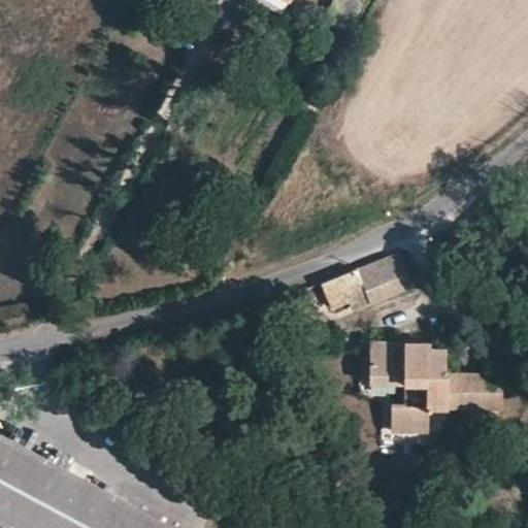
[(257,0),(281,13),(287,0),(257,0)]
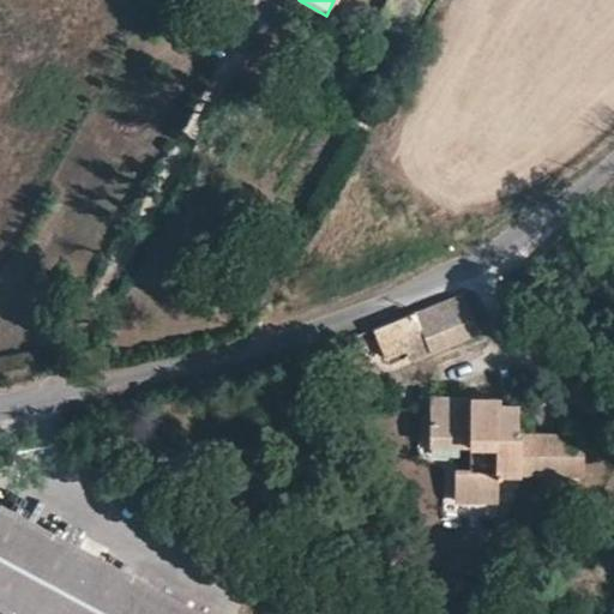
[(192,151),(204,157),(211,144),(200,137),(192,151)]
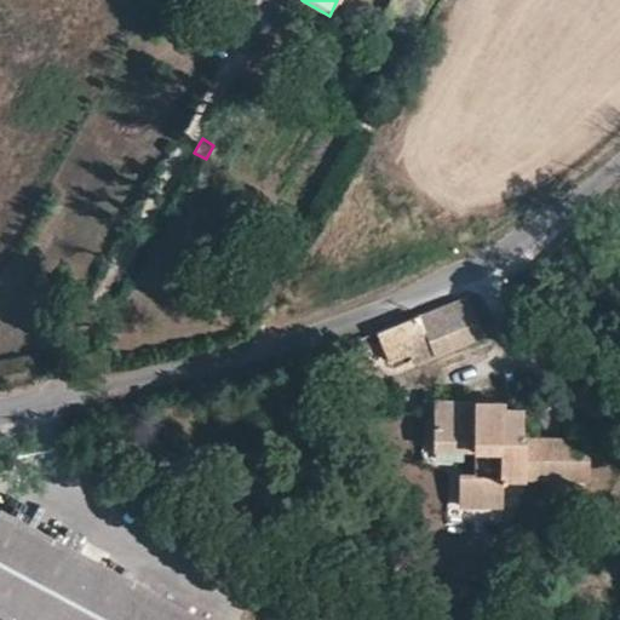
[(469,296),(378,332),(390,360),(430,344),(434,354),(484,333),(469,296)]
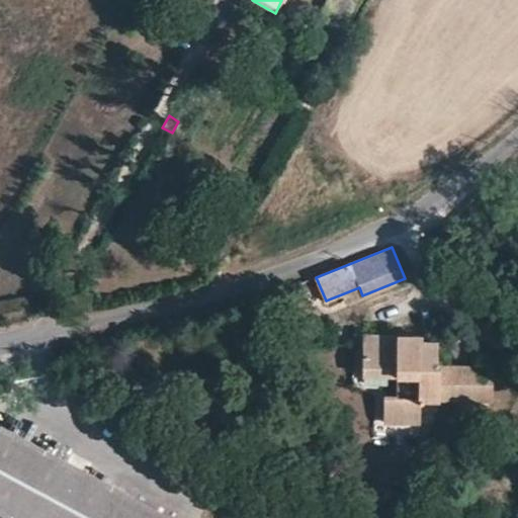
[(436,399),(436,365),(436,342),(421,341),(421,336),(363,334),(362,372),(396,373),(396,397),(382,397),(382,421),(419,422),(420,398),(436,399)]
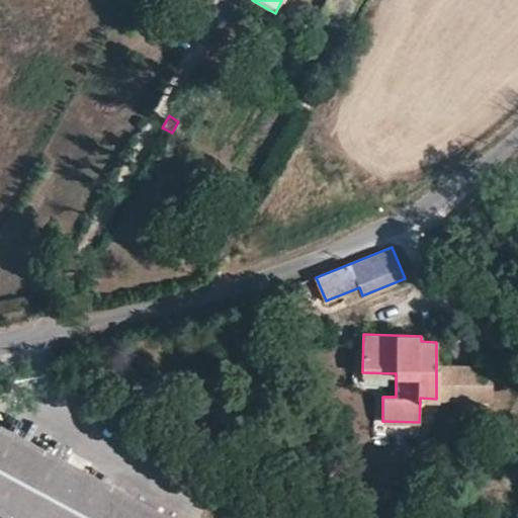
[(492,366),(436,365),(436,399),(492,400),(492,366)]
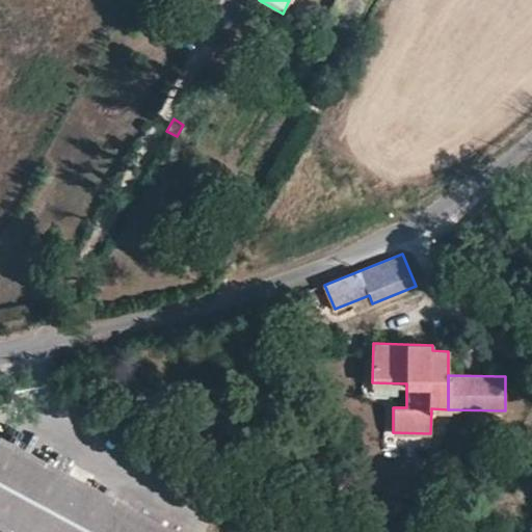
[(176,531),(0,437),(0,526),(11,531),(176,531)]
